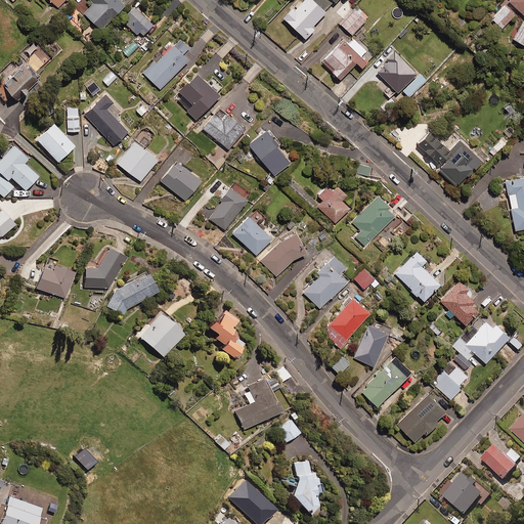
[(90,0),(92,1),(83,12),(99,28),(122,1),(120,0),(90,0)]
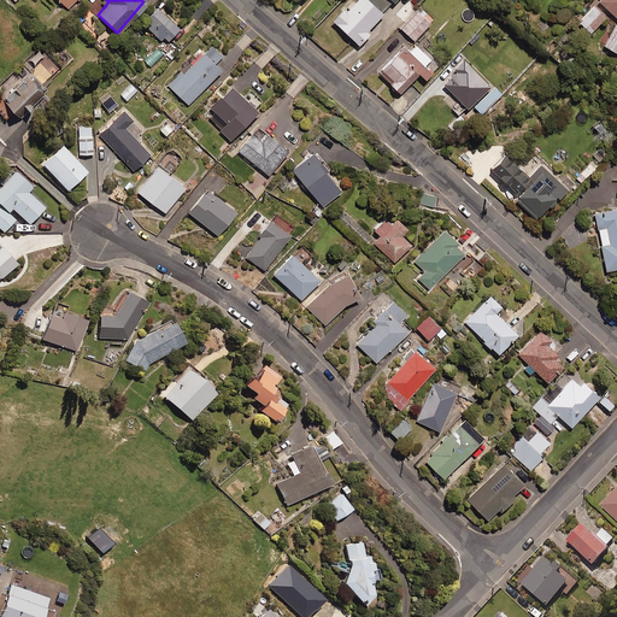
[(392,1),(389,0),(351,0),(333,19),(358,43),(370,30),(366,28),(392,1)]
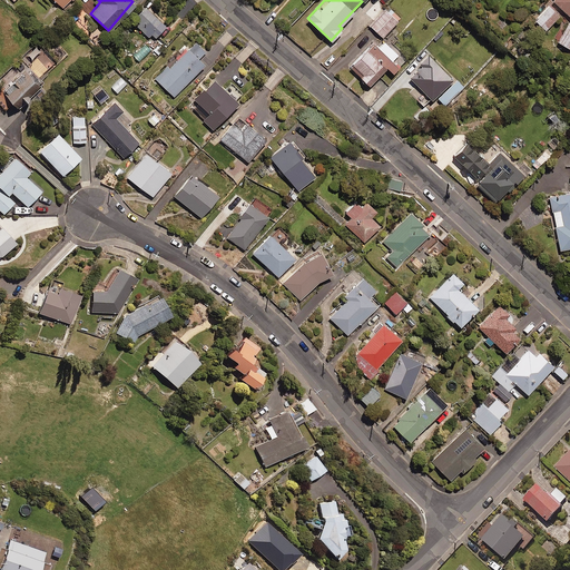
[(569,0),(552,0),(569,16),(569,0)]
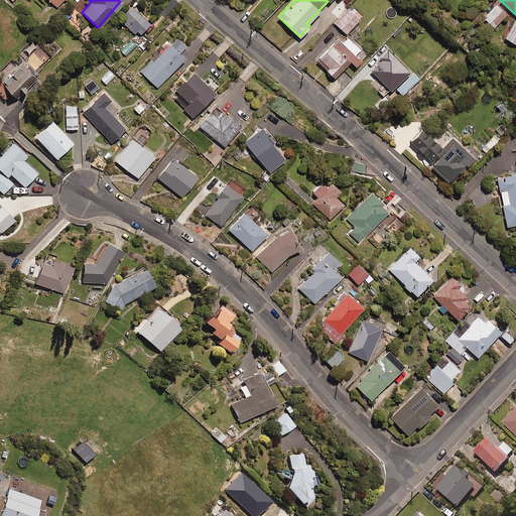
[(127,27),(122,33),(126,37),(132,31),(134,33),(137,31),(139,33),(150,21),(131,4),(120,15),(123,18),(120,20),(127,27)]
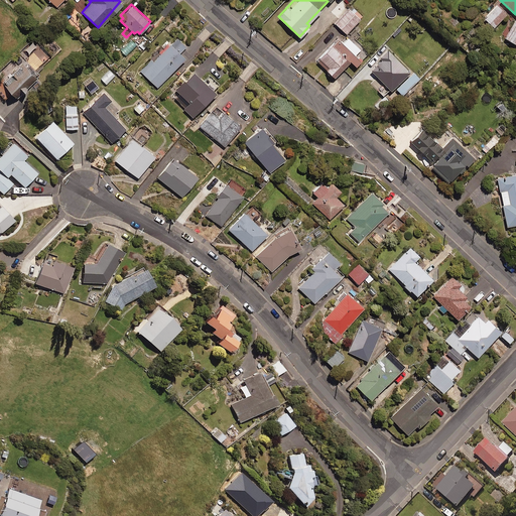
[(505,13),(495,4),(484,17),(493,26),(505,13)]
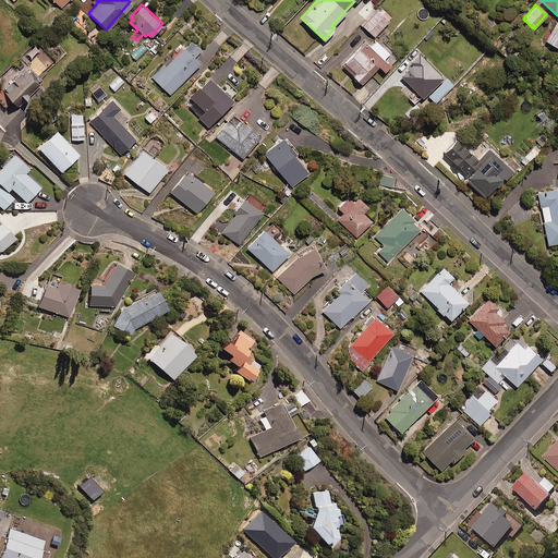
[(373,36),(391,17),(378,5),(361,25),(373,36)]
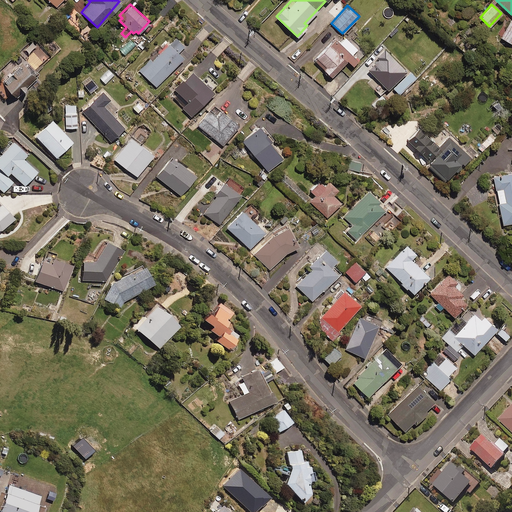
[(511,19),(510,18),(500,36),(511,42),(511,19)]
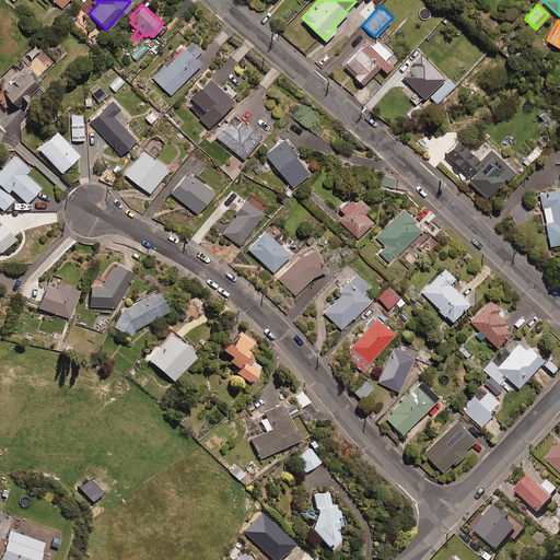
[(392,31),(388,27),(380,37),(386,43),(392,37),(388,34),(392,31)]
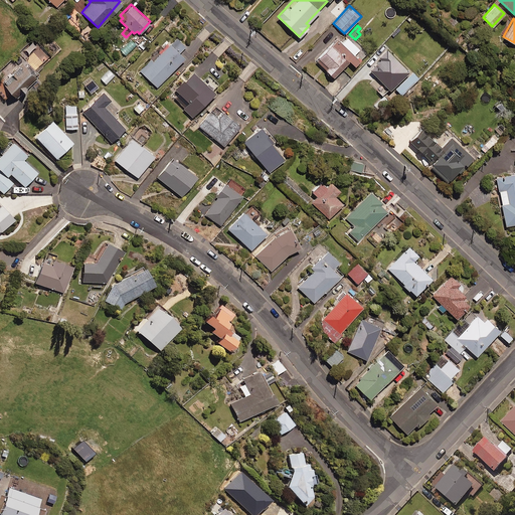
[(477,33),(470,27),(464,34),(471,40),(477,33)]
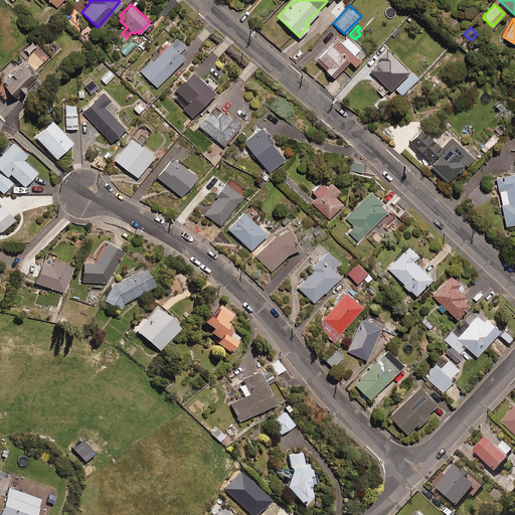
[(354,65),(367,52),(363,48),(356,56),(353,53),(359,48),(347,35),(341,41),(337,37),(316,59),(333,76),(349,60),(354,65)]
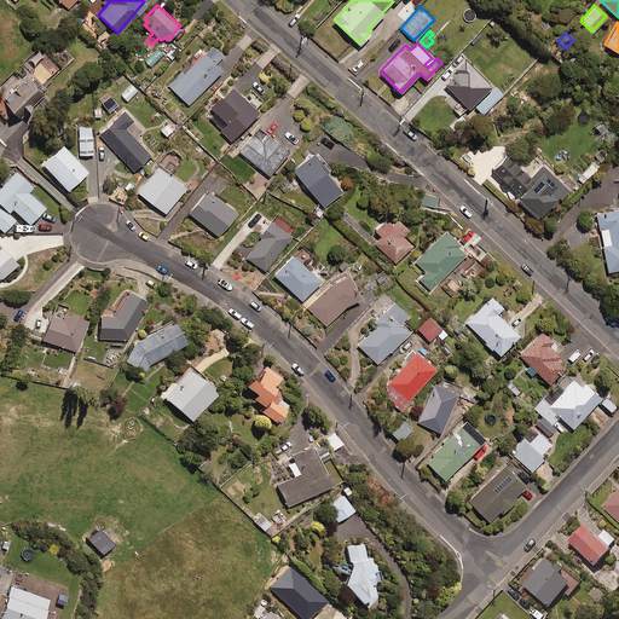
[(223,56),(213,45),(206,52),(203,50),(168,85),(187,104),(223,69),(217,63),(223,56)]
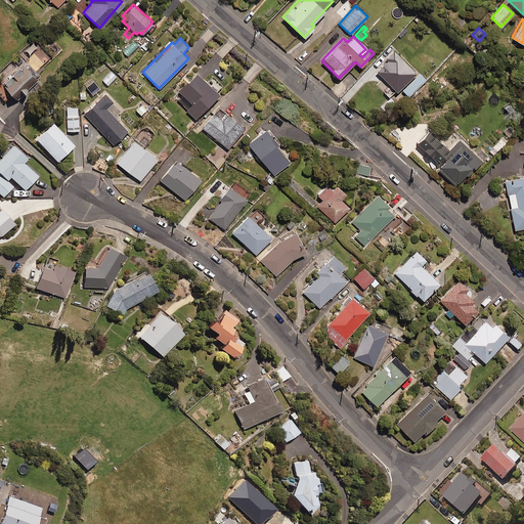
[(144,40),(138,45),(144,51),(150,46),(144,40)]
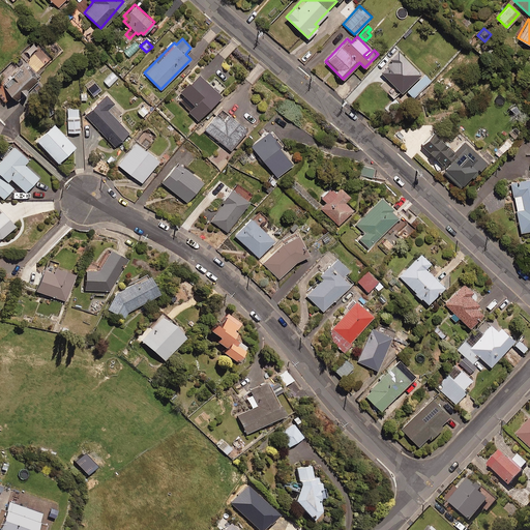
[(389,69),(383,76),(401,92),(419,72),(399,52),(385,65),(389,69)]
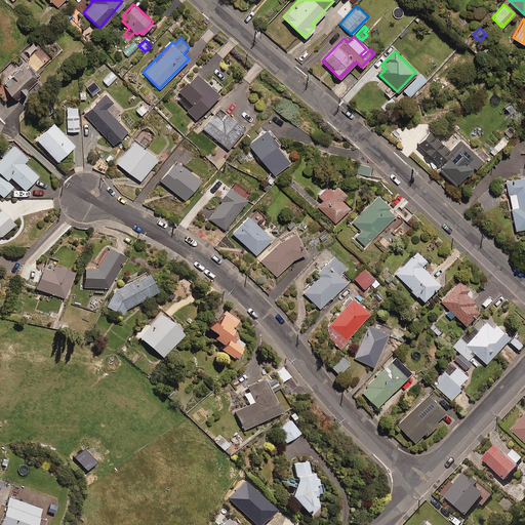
[(33,77),(37,73),(28,65),(26,67),(23,64),(0,87),(0,88),(13,102),(35,79),(33,77)]
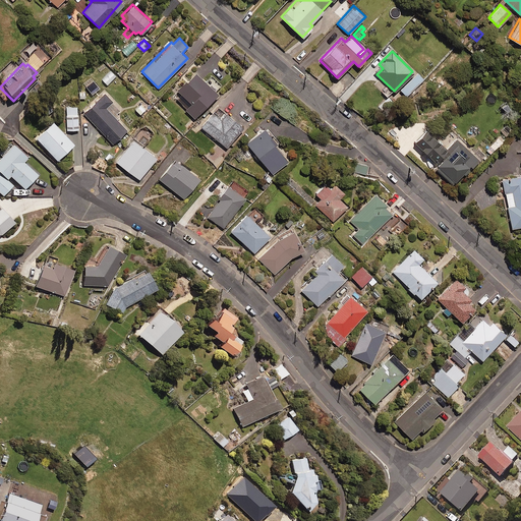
[(206,82),(192,70),(176,89),(190,103),(184,109),(193,117),(217,92),(214,90),(219,83),(211,76),(206,82)]
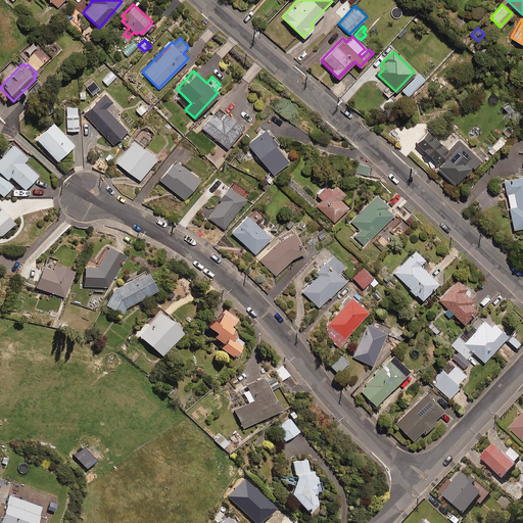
[(424,79),(419,73),(401,89),(407,95),(424,79)]
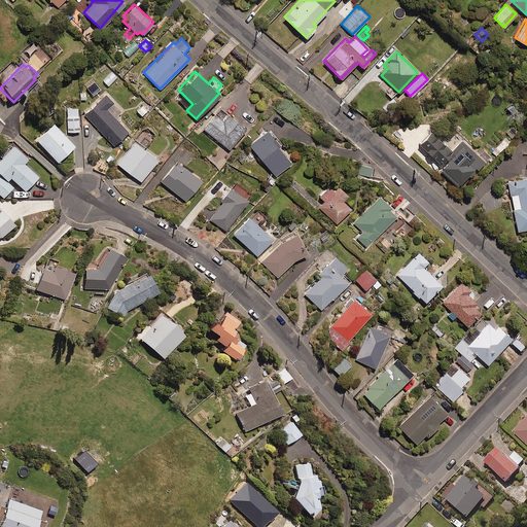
[(127,132),(117,121),(121,117),(118,113),(120,111),(104,94),(83,113),(113,144),(127,132)]
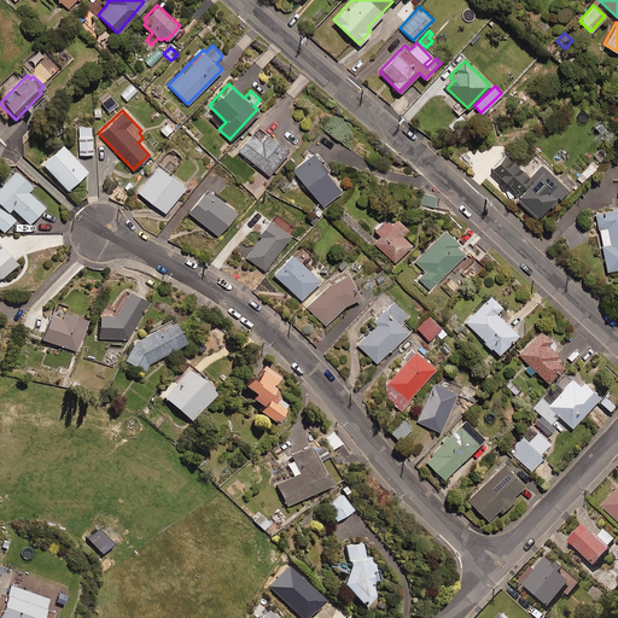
[(165,121),(158,129),(165,136),(173,128),(165,121)]
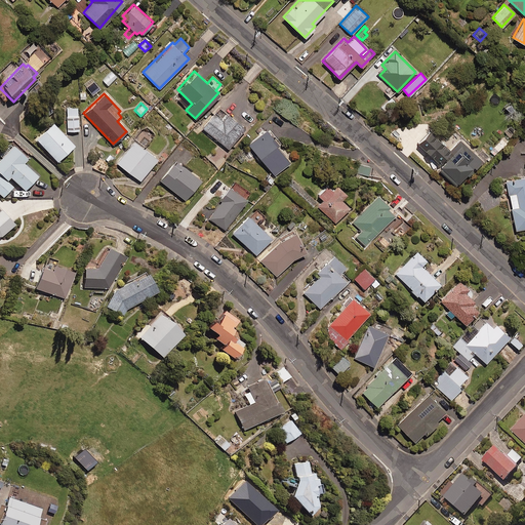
[(77,107),(66,107),(67,130),(78,129),(77,107)]
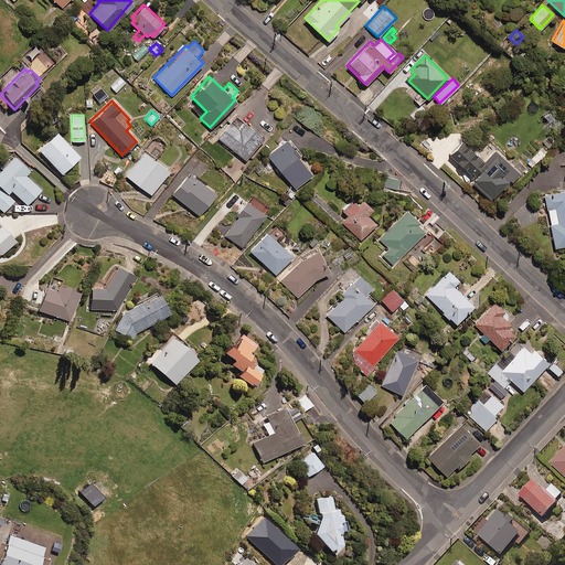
[(263,137),(234,115),(216,137),(245,159),(263,137)]
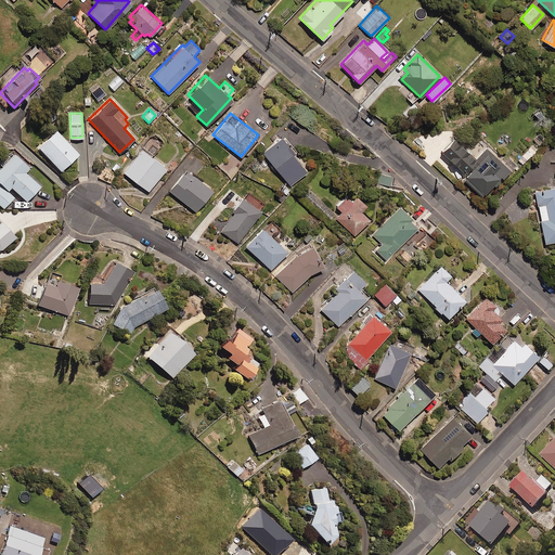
[(77,154),(53,130),(36,146),(60,170),(77,154)]
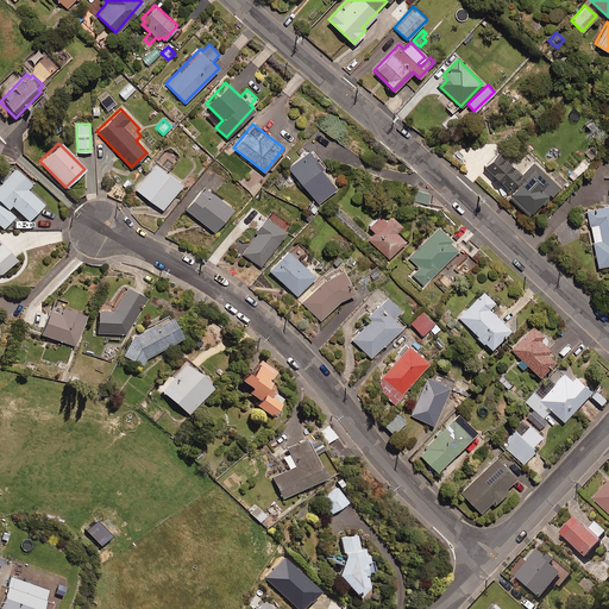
[(162,209),(182,184),(167,171),(180,156),(167,146),(135,187),(162,209)]
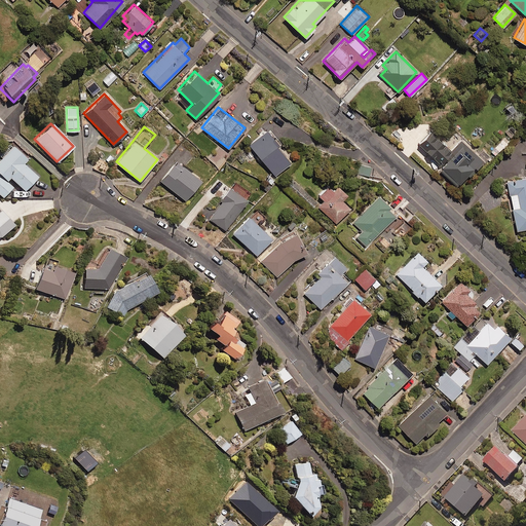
[(291,161),(264,129),(248,143),(274,175),(291,161)]
